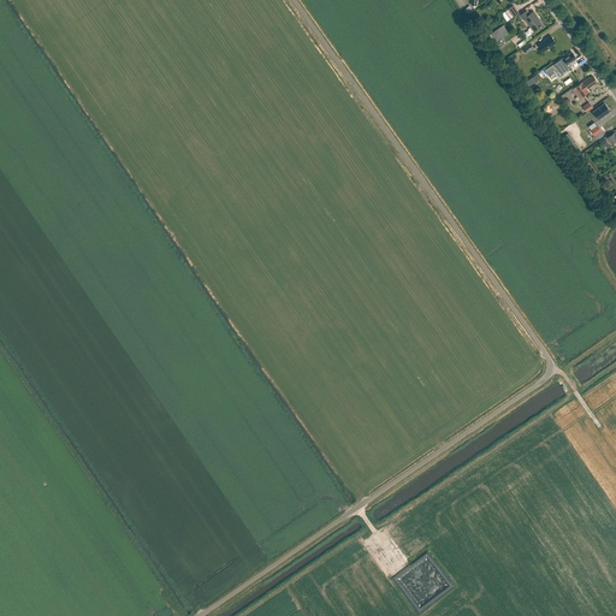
[(519,13),(514,6),(502,15),(507,22),(519,13)]
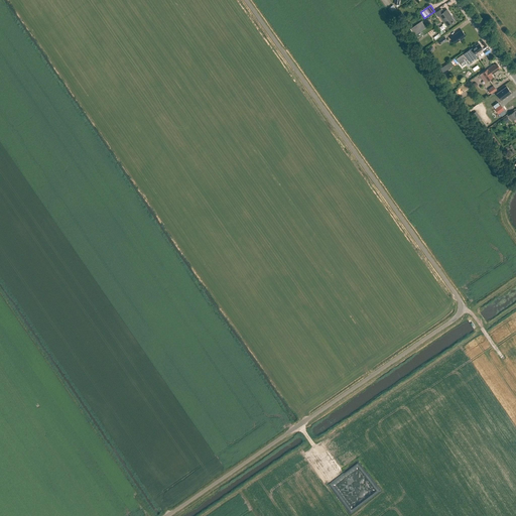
[(438,17),(439,16),(447,26),(455,21),(450,16),(452,15),(446,9),(443,12),(441,9),(435,13),(438,17)]
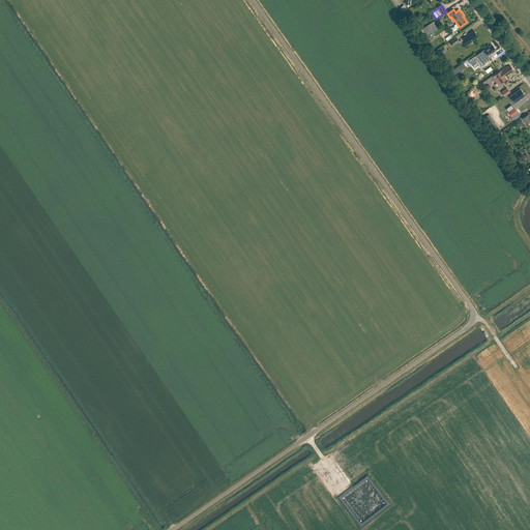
[(463,38),(468,45),(478,37),(474,31),(463,38)]
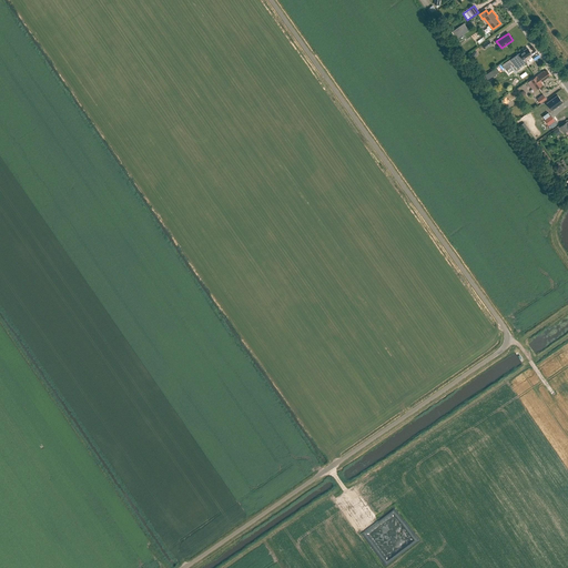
[(515,63),(521,58),(523,59),(527,57),(526,56),(531,52),(528,49),(525,51),(524,51),(519,54),(513,60),(515,63)]
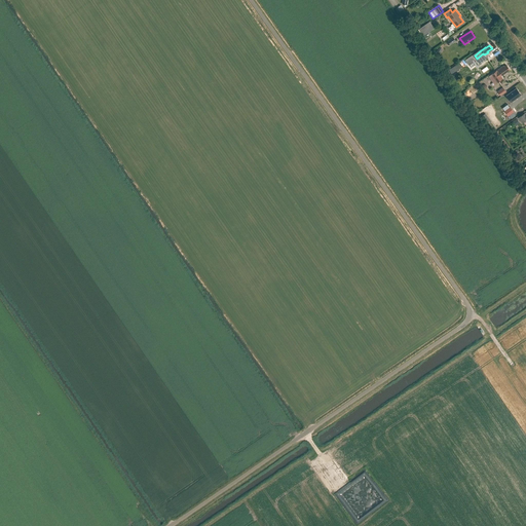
[(451,74),(461,67),(459,63),(448,70),(451,74)]
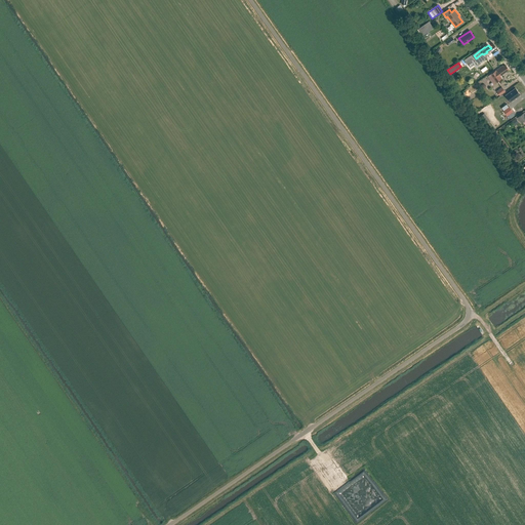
[(506,65),(502,67),(502,66),(490,75),(487,77),(493,84),(495,82),(501,78),(500,76),(509,70),(506,65)]
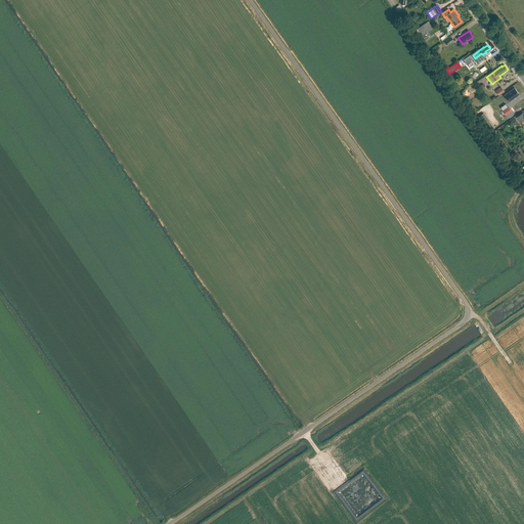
[(500,87),(495,91),(498,95),(505,91),(500,87)]
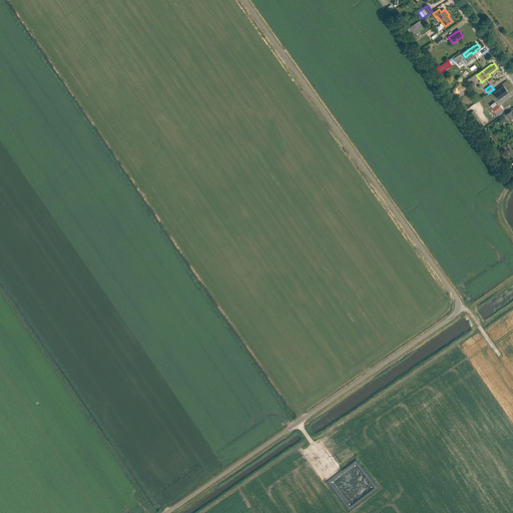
[(499,99),(508,92),(503,86),(494,93),(499,99)]
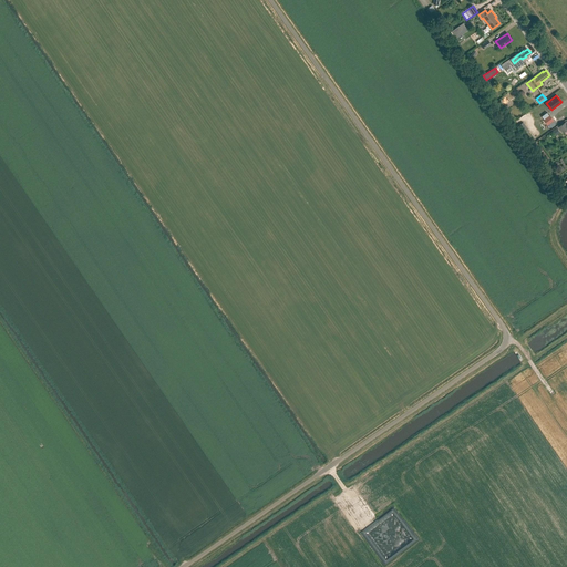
[(566,104),(550,115),(555,122),(566,112),(566,104)]
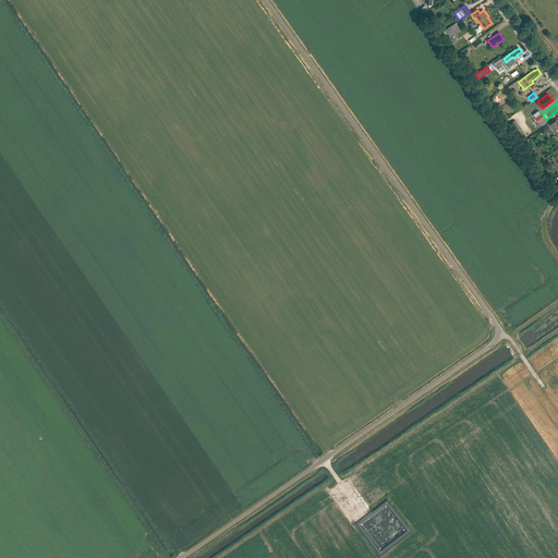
[(535,118),(538,123),(545,119),(541,113),(535,118)]
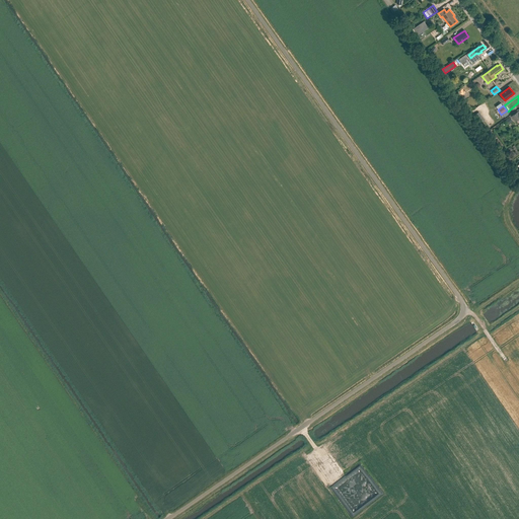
[(478,112),(474,115),(480,123),(485,120),(478,112)]
